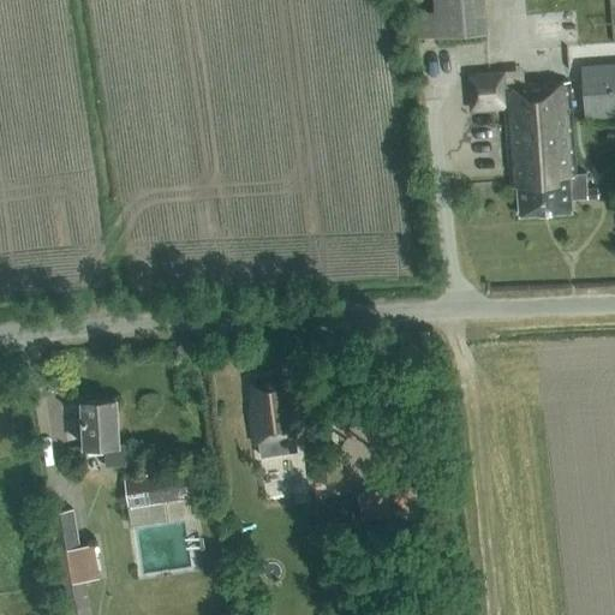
[(435,0),(436,12),(417,13),(419,40),(488,35),(484,0),(435,0)]
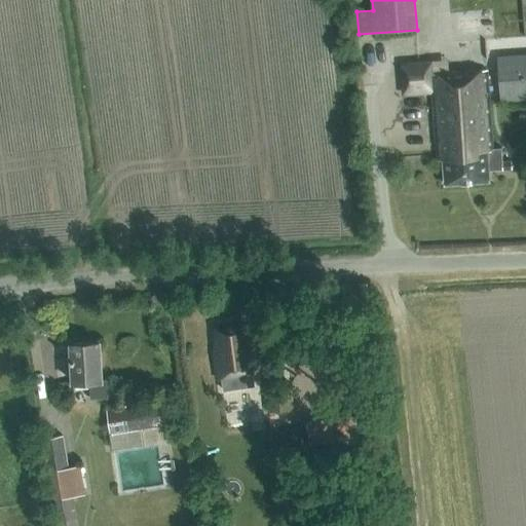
[(525,100),(525,57),(497,59),(500,102),(525,100)]
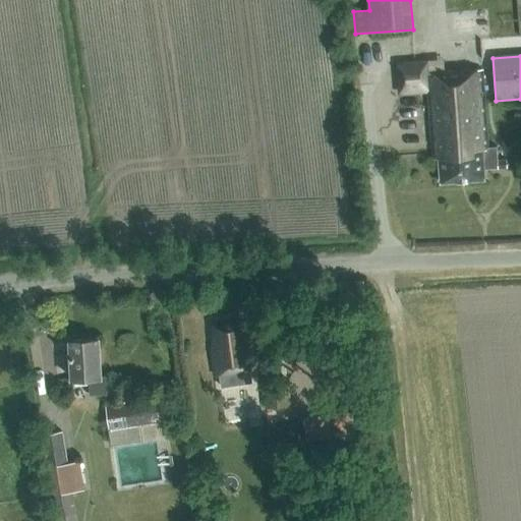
[(427,62),(399,64),(398,96),(427,94),(432,161),(440,161),(441,186),(486,184),(486,172),(505,170),(506,164),(496,164),(494,147),(486,147),(482,70),(427,73),(427,62)]
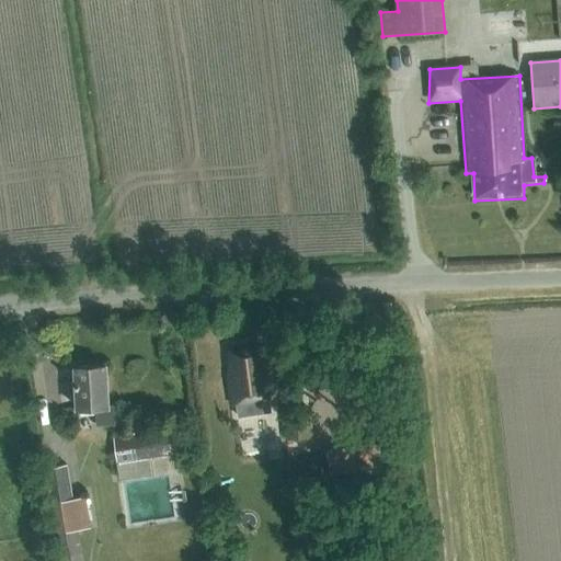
[(232,404),(276,399),(273,368),(266,369),(263,346),(232,350),(235,374),(229,375),(232,404)]
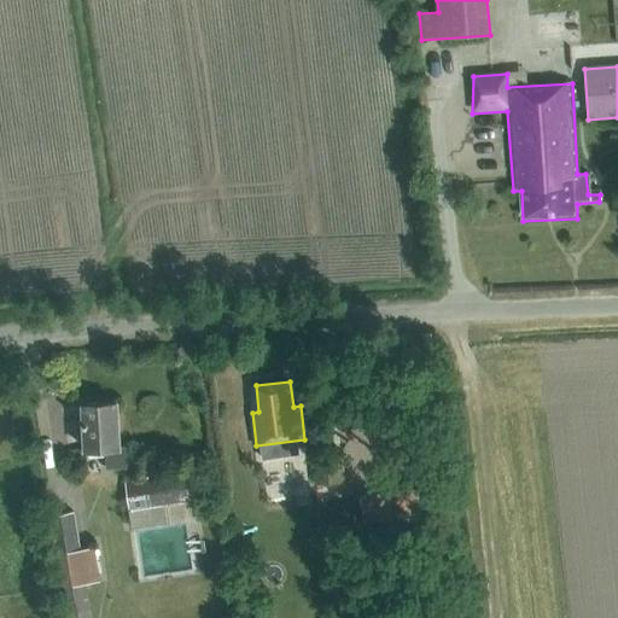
[(108,470),(129,467),(128,447),(122,447),(118,401),(83,403),(87,450),(106,449),(108,470)]
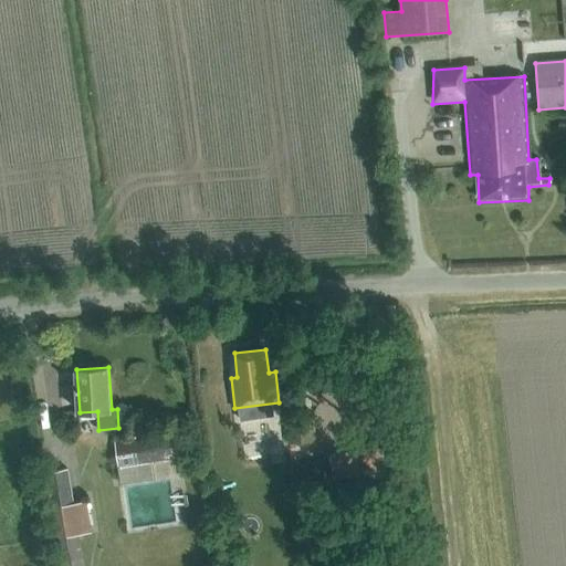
[(287,443),(313,441),(311,413),(285,416),(287,443)]
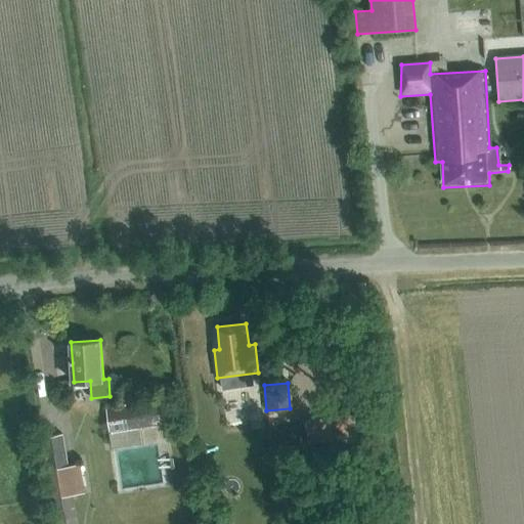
[(105,407),(108,432),(162,424),(158,399),(105,407)]
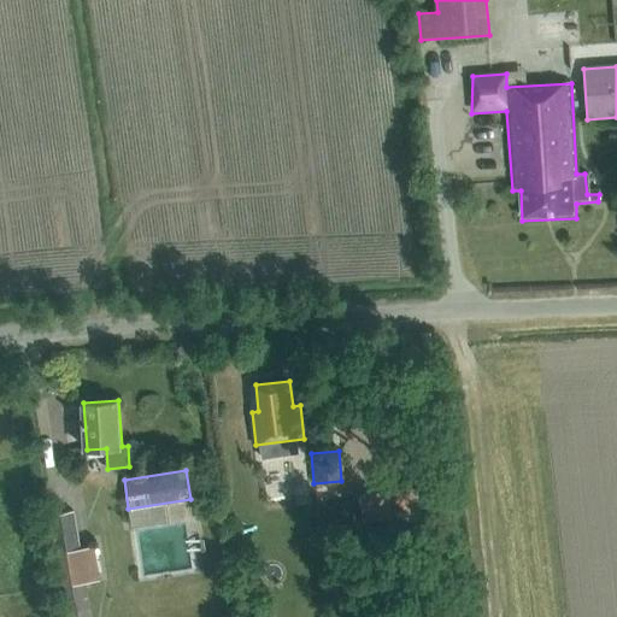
[(101,580),(95,547),(82,550),(76,511),(50,516),(56,554),(52,554),(62,616),(93,616),(87,582),(101,580)]
